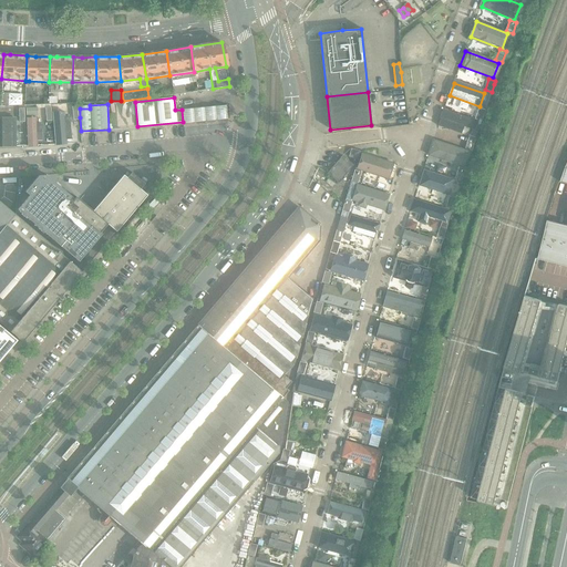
[(481,122),(485,111),(478,107),(474,119),(481,122)]
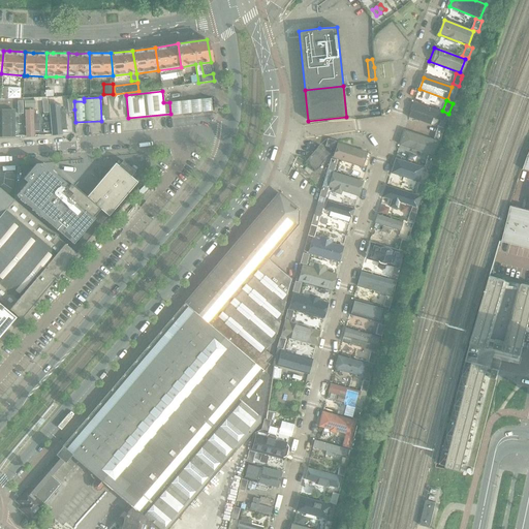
[(60,103),(49,104),(53,135),(63,134),(60,103)]
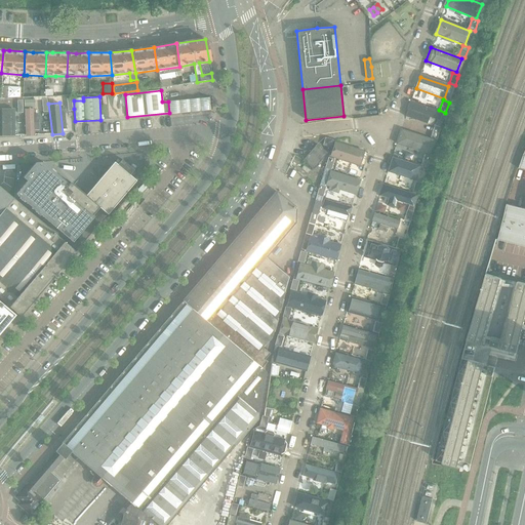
[(412,103),(409,111),(439,122),(442,113),(412,103)]
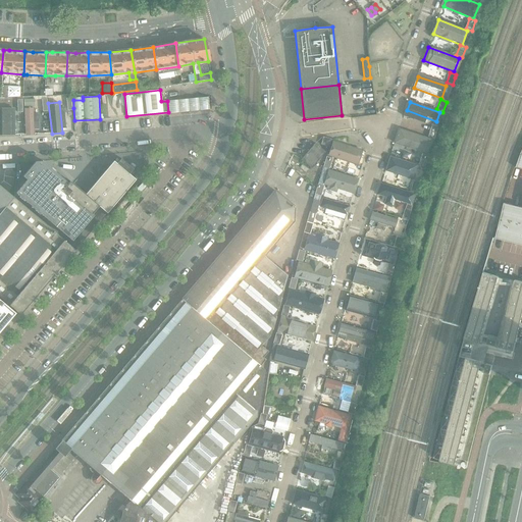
[(34,108),(23,109),(25,136),(36,135),(34,108)]
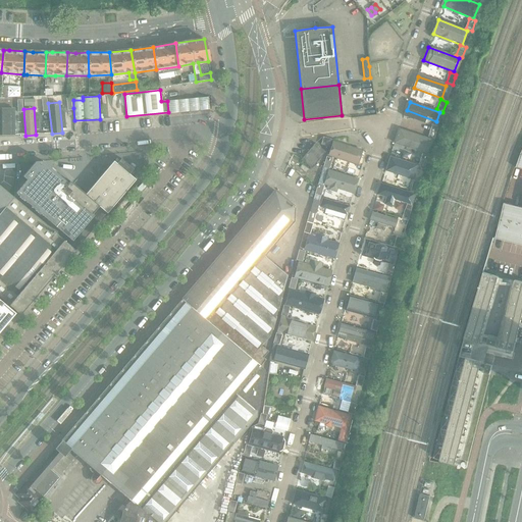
[(14,110),(0,110),(0,137),(14,136),(14,110)]
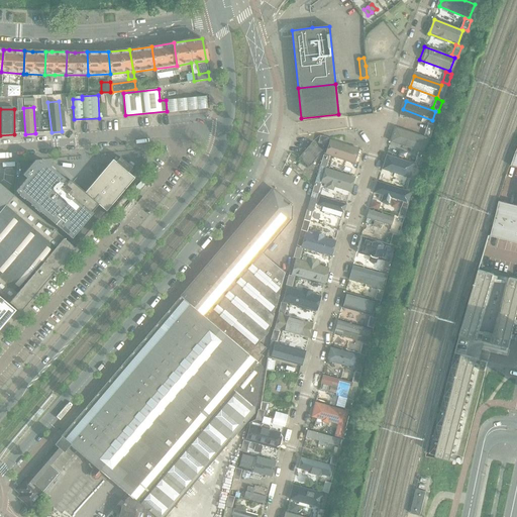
[(429,137),(433,127),(427,125),(423,135),(429,137)]
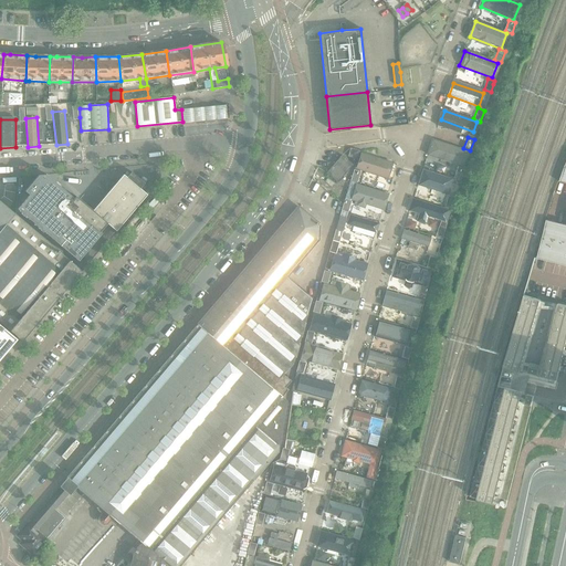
[(433,140),(429,156),(456,165),(461,150),(433,140)]
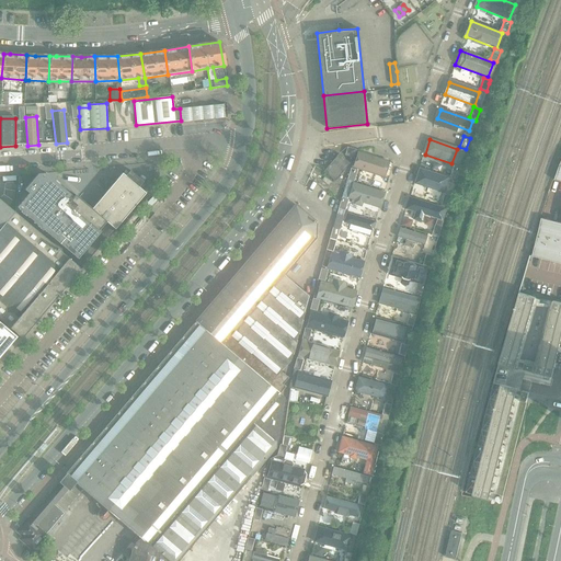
[(353,158),(356,150),(346,147),(344,156),(353,158)]
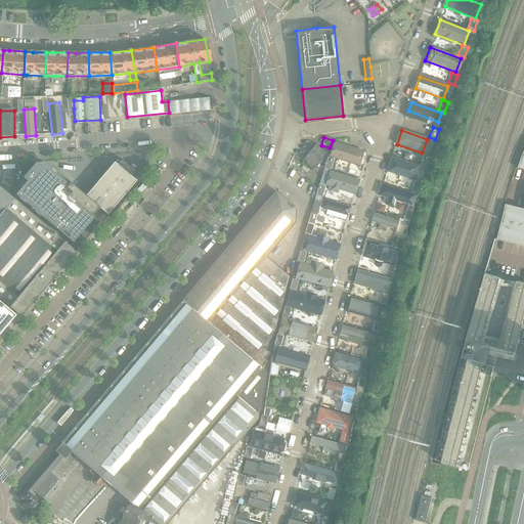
[(430,157),(435,141),(430,139),(428,148),(426,147),(424,155),(420,165),(426,167),(430,157)]
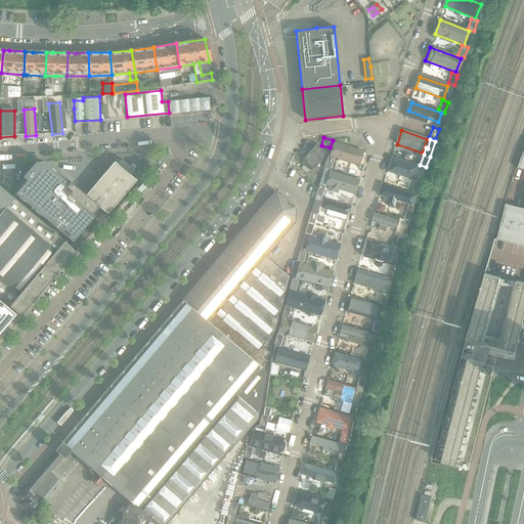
[(364,151),(335,141),(330,157),(360,166),(364,151)]
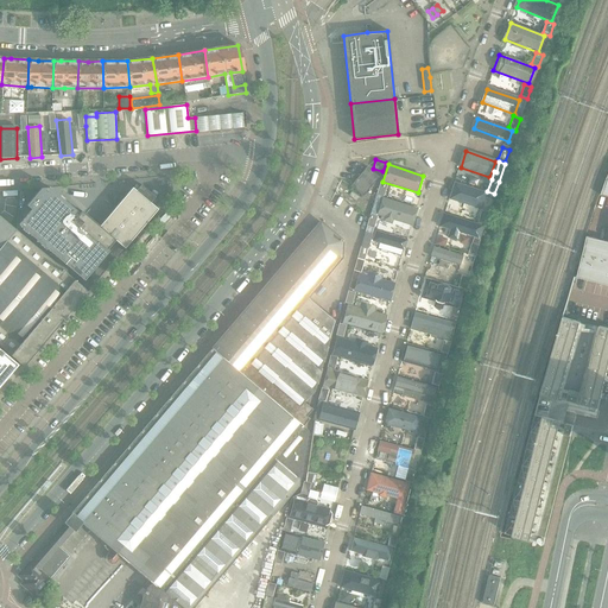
[(362,197),(379,177),(367,168),(350,187),(362,197)]
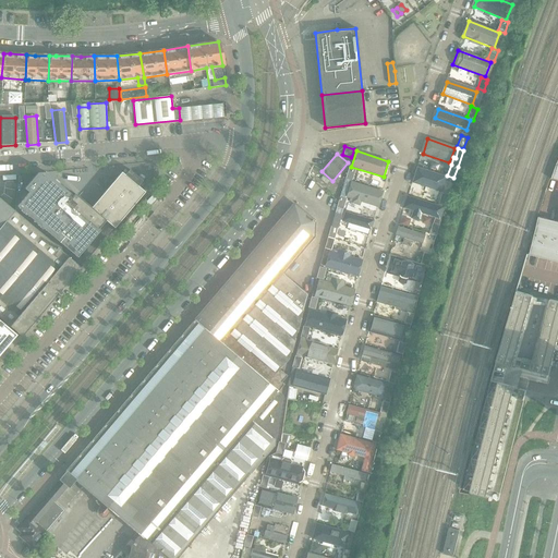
[(352,181),(355,170),(349,168),(346,179),(352,181)]
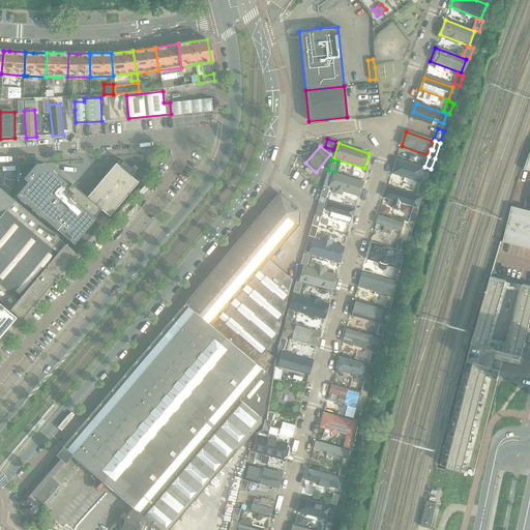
[(529,159),(526,171),(529,172),(529,210),(511,206),(503,242),(529,248),(529,159)]
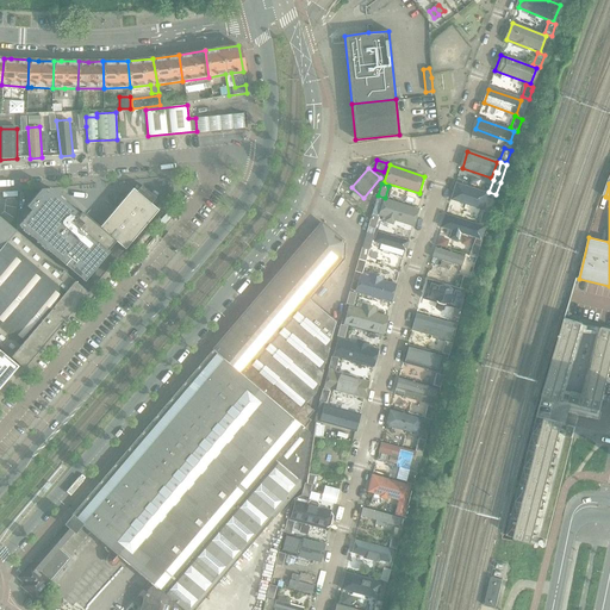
[(456,185),(452,199),(483,210),(487,195),(456,185)]
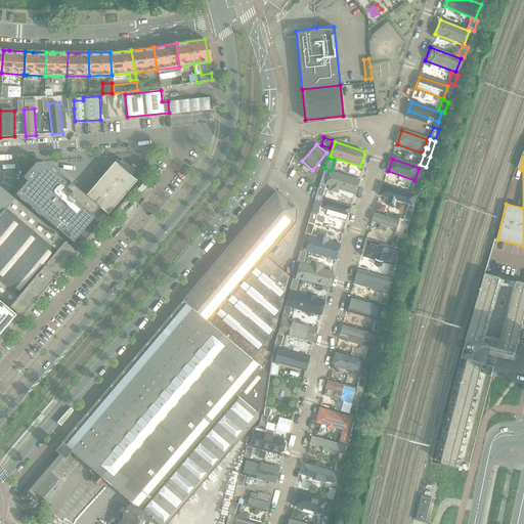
[(107,214),(135,180),(129,175),(133,170),(121,160),(117,165),(114,162),(85,195),(98,207),(107,214)]
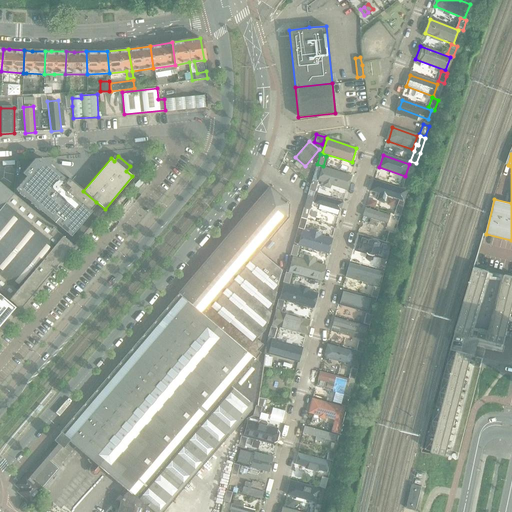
[(83,191),(68,178),(66,179),(41,158),(34,159),(22,173),(26,177),(15,189),(70,236),(91,211),(90,210),(96,202),(83,191)]
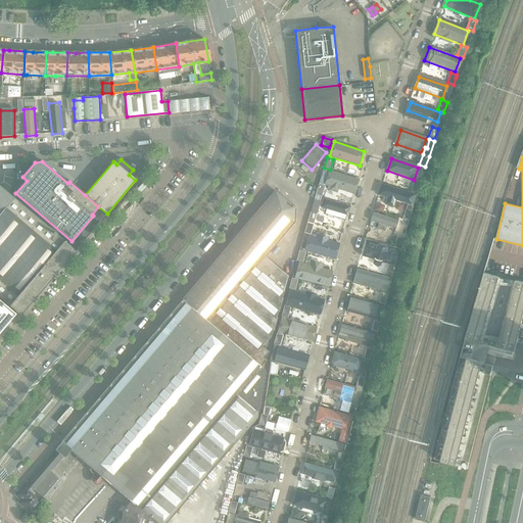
[(324,186),(330,170),(324,168),(320,179),(318,185),(315,195),(321,197),(324,186)]
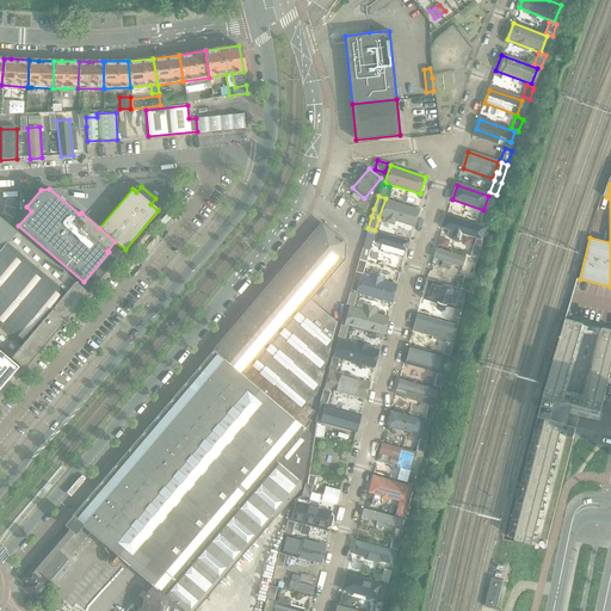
[(387,201),(382,217),(412,227),(417,210),(387,201)]
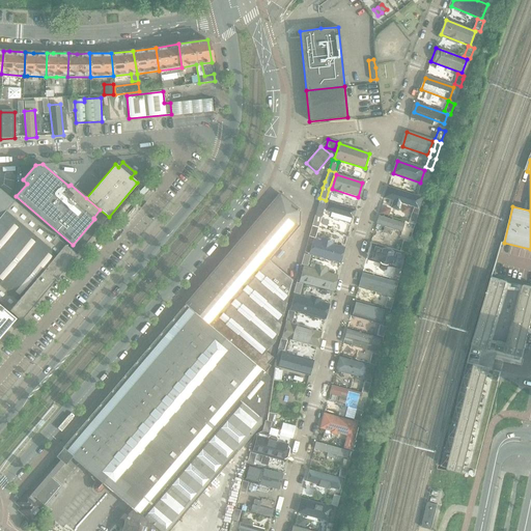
[(423,197),(426,187),(420,185),(417,195),(423,197)]
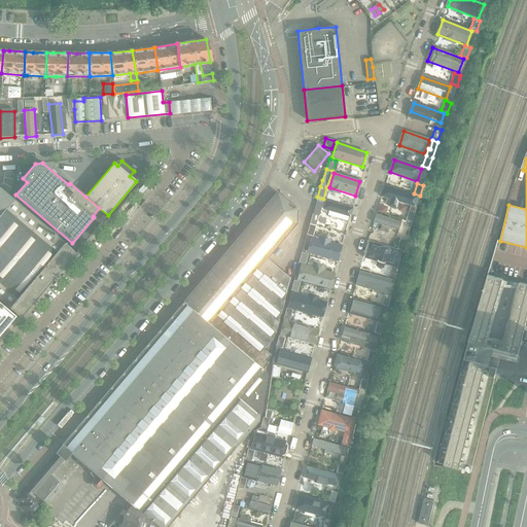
[(387,186),(384,198),(410,206),(413,195),(387,186)]
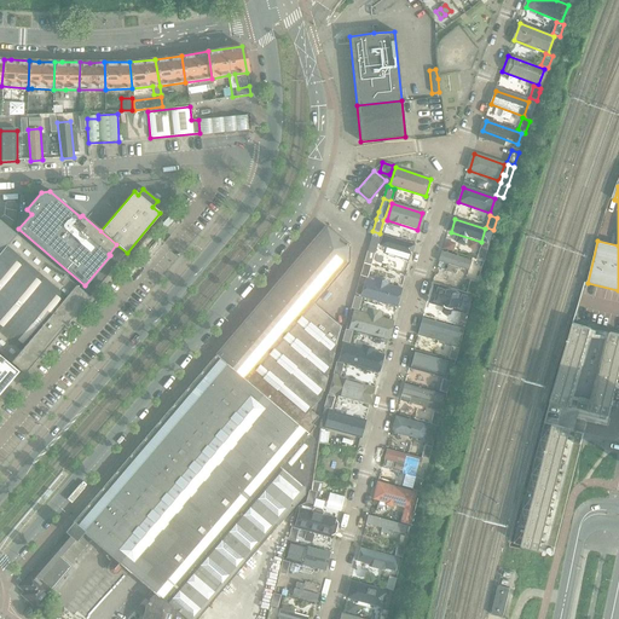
[(55,339),(90,298),(16,235),(0,220),(0,352),(4,357),(24,374),(46,348),(55,339)]
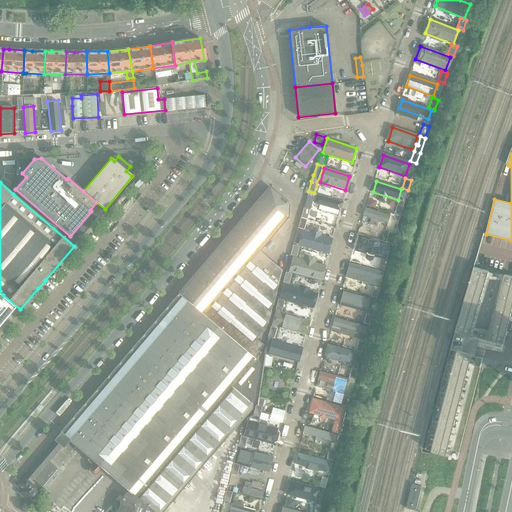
[(250,409),(258,363),(254,360),(260,353),(258,351),(263,345),(255,339),(265,327),(281,270),(259,251),(287,217),(288,204),(287,204),(288,203),(269,187),(177,295),(178,296),(167,308),(167,307),(166,308),(165,309),(166,310),(156,322),(155,321),(153,323),(154,323),(144,335),(143,334),(142,336),(142,337),(132,349),(132,348),(130,350),(130,351),(120,363),(120,362),(119,363),(118,364),(119,364),(109,376),(108,376),(107,377),(107,378),(97,390),(96,390),(95,391),(95,392),(85,404),(84,404),(83,405),(83,406),(73,418),(73,417),(72,418),(71,419),(72,419),(68,424),(60,434),(67,440),(72,444),(83,453),(89,458),(90,459),(95,463),(92,466),(90,468),(90,472),(93,474),(96,473),(98,471),(101,468),(106,473),(107,473),(124,488),(125,489),(120,495),(123,498),(123,499),(122,499),(121,501),(118,511),(162,511),(229,433),(230,432),(250,409)]
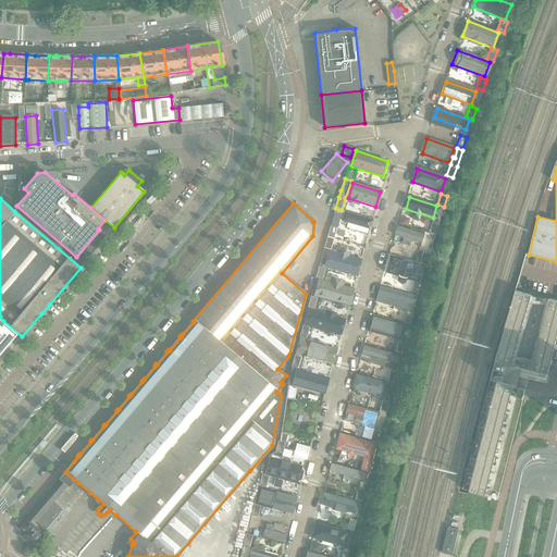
[(337,229),(341,215),(334,213),(333,218),(331,226),(336,227),(337,229)]
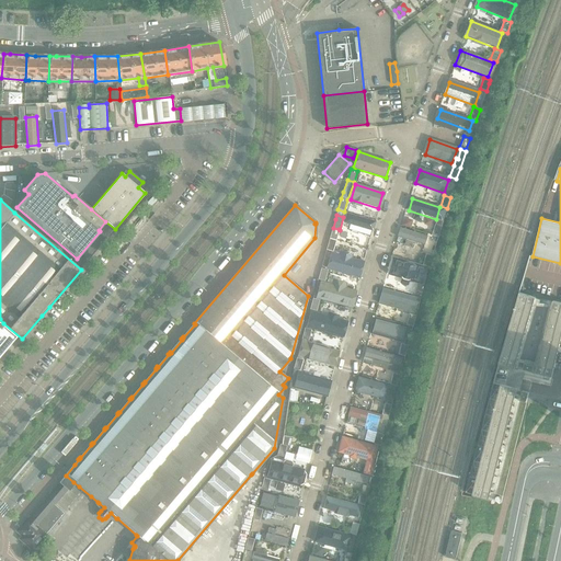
[(351,216),(348,222),(371,230),(374,222),(351,216)]
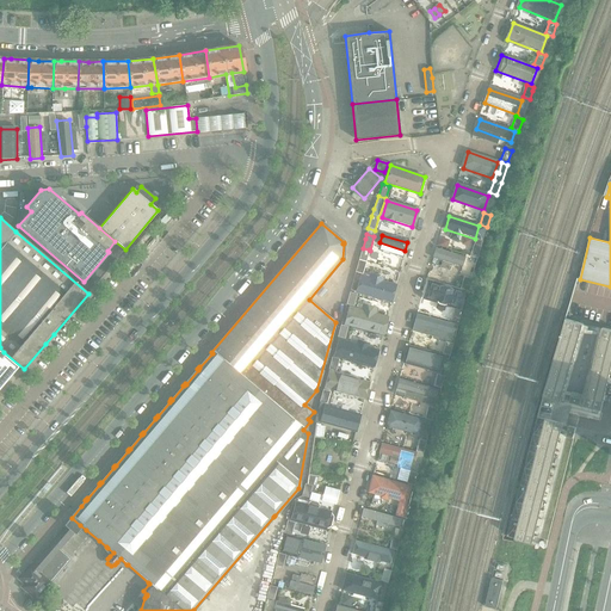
[(476,259),(481,247),(473,245),(469,257),(476,259)]
